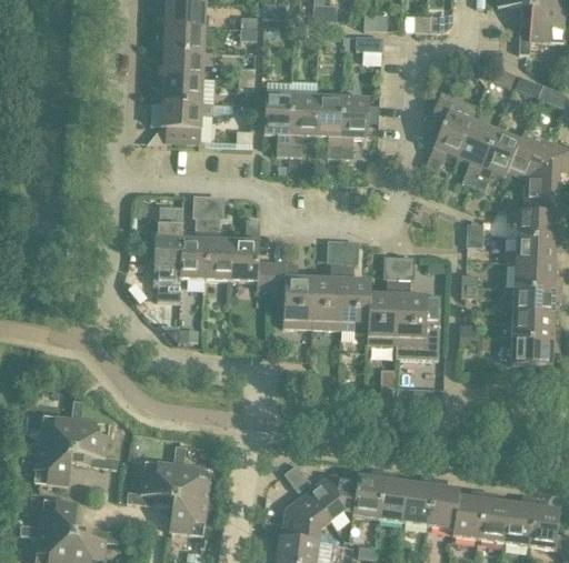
[(169,1),(169,0),(165,0),(163,24),(205,26),(206,0),(202,0),(202,2),(169,1)]
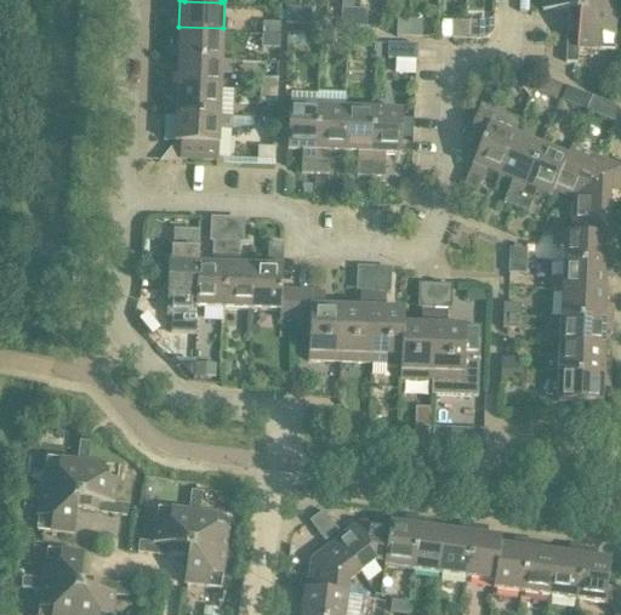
[(568,28),(568,27),(567,58),(579,58),(579,45),(615,46),(616,15),(620,15),(620,4),(616,4),(616,0),(543,0),(543,7),(569,9),(568,28)]
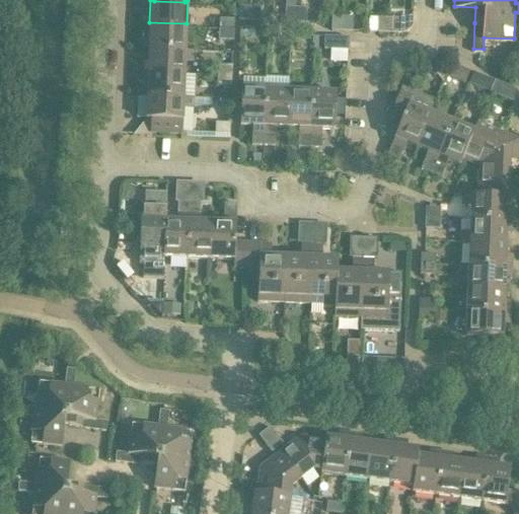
[(250,17),(250,3),(239,2),(238,17),(250,17)]
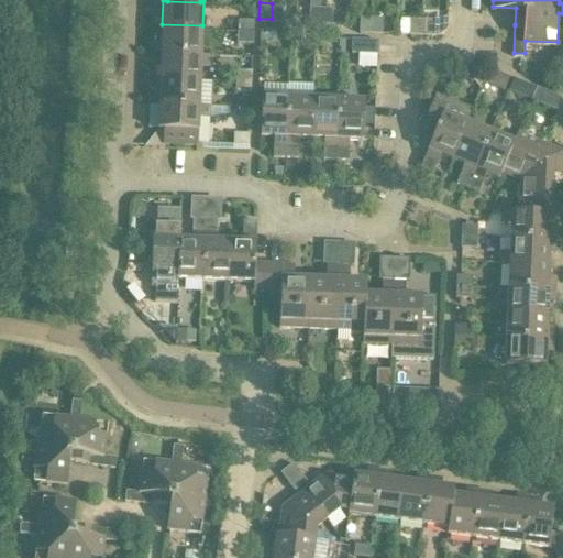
[(283,4),(272,3),(272,19),(282,20),(283,4)]
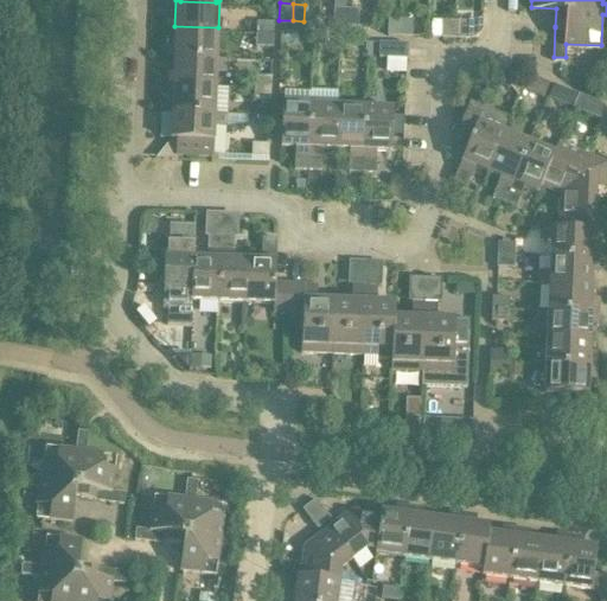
[(346,23),(347,5),(333,5),(332,23),(346,23)]
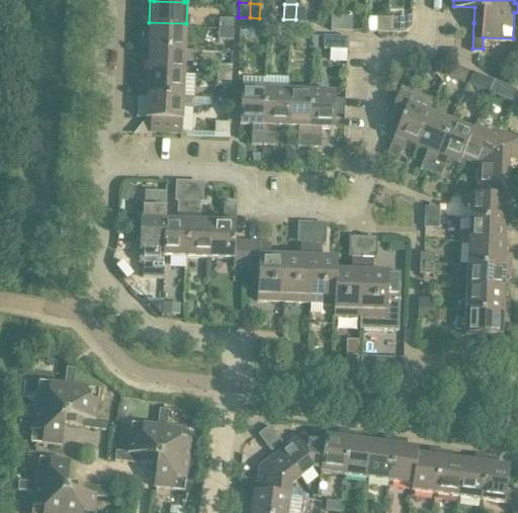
[(296,4),(295,19),(306,20),(306,5),(296,4)]
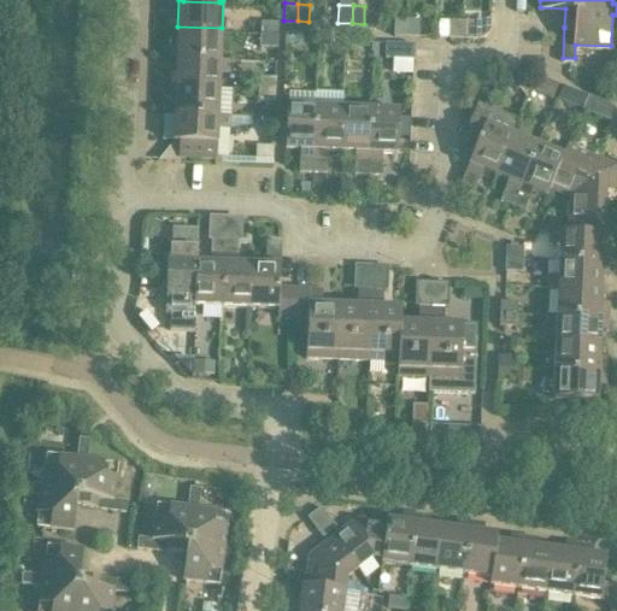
[(407,33),(407,16),(395,15),(394,31),(407,33)]
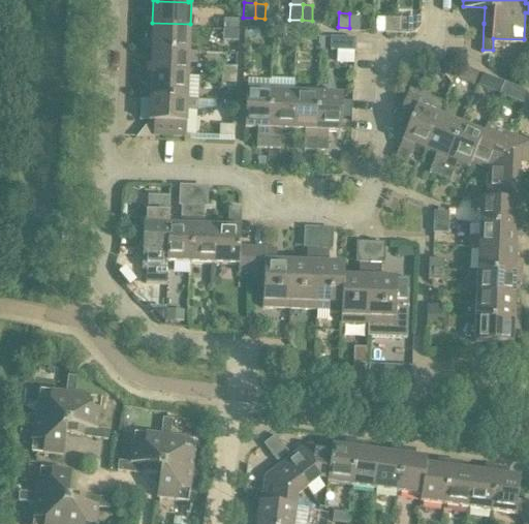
[(349,13),(349,28),(360,28),(361,13),(349,13)]
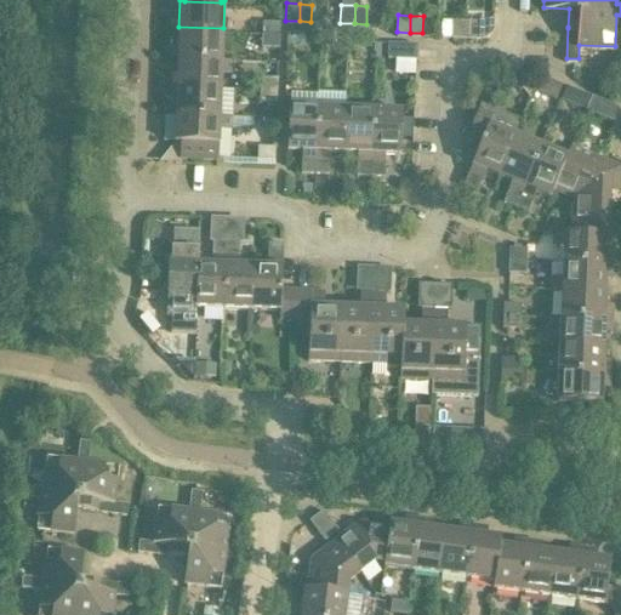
[(465,34),(466,17),(453,17),(453,34),(465,34)]
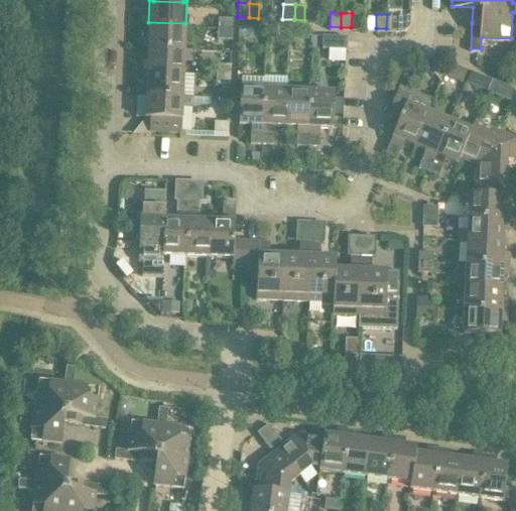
[(387,14),(386,28),(397,29),(397,15),(387,14)]
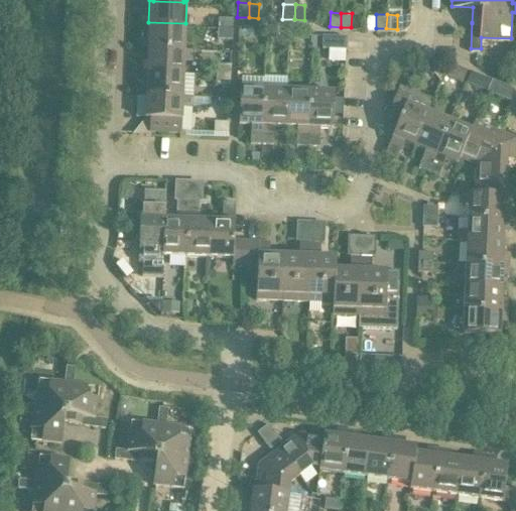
[(218,16),(218,25),(233,25),(233,16),(218,16)]
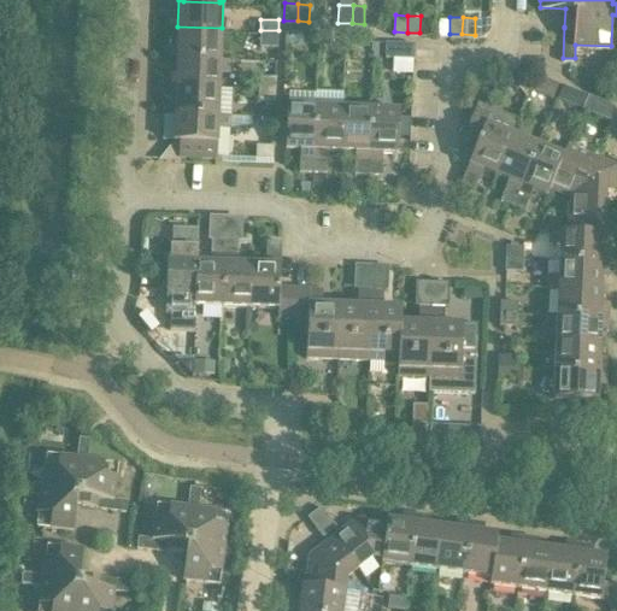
[(177,27),(177,54),(221,57),(222,28),(177,27)]
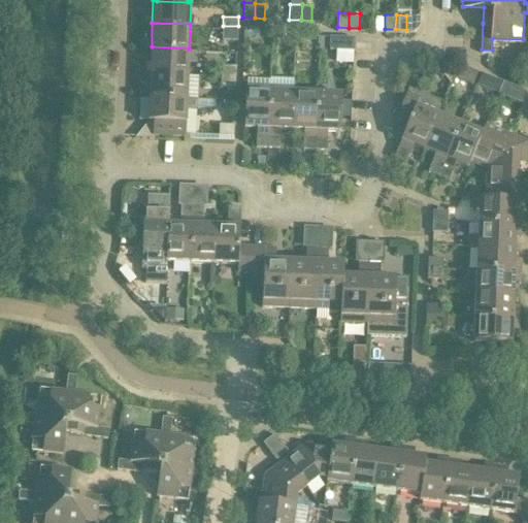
[(238,26),(223,26),(223,37),(238,37),(238,26)]
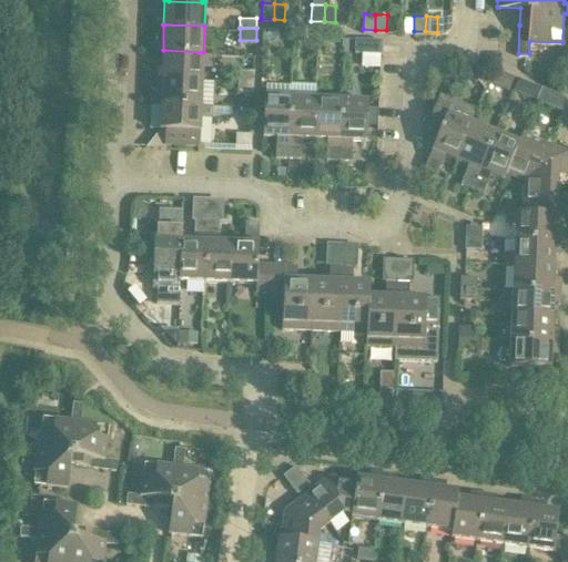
[(382,51),(382,37),(356,36),(355,50),(382,51)]
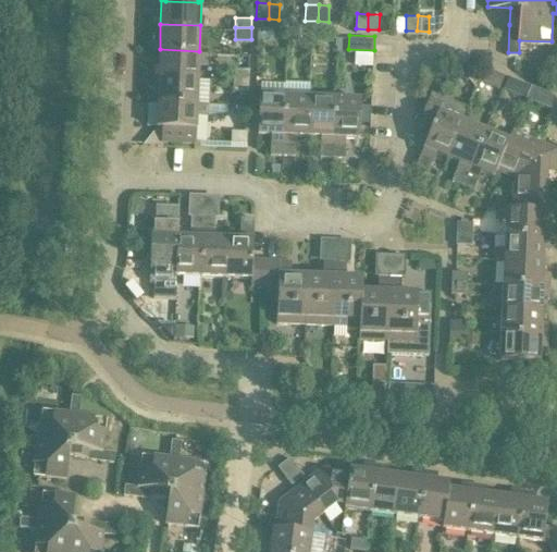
[(199,51),(160,49),(159,74),(198,75),(199,62),(209,63),(209,51),(199,51)]
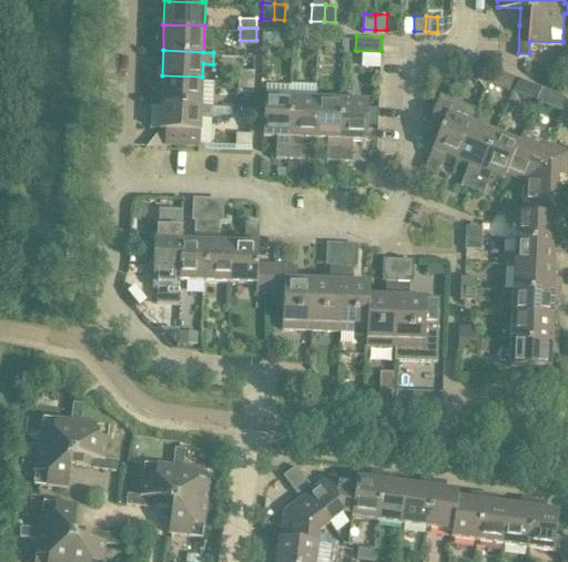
[(515,74),(494,65),(488,80),(509,88),(515,74)]
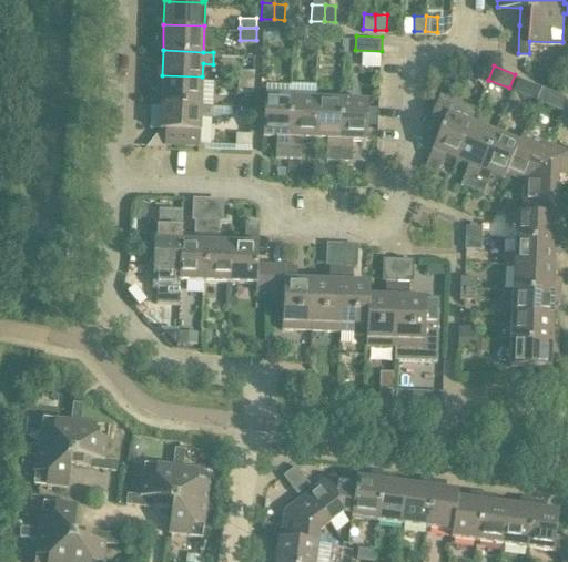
[(237,68),(237,78),(254,79),(254,68),(237,68)]
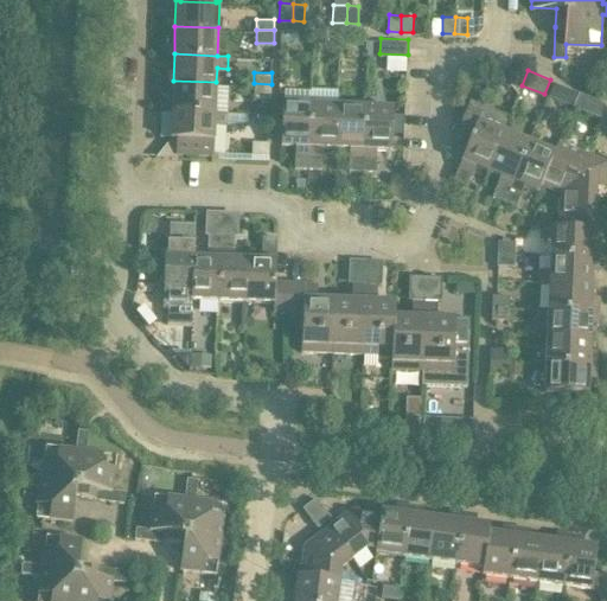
[(550,87),(548,93),(574,103),(580,90),(566,85),(553,80),(550,87)]
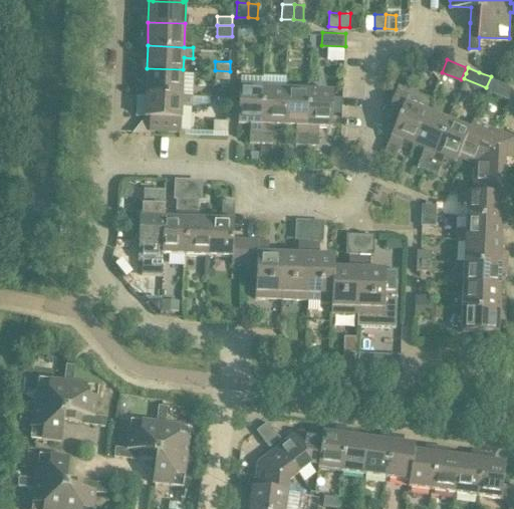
[(183,69),(147,68),(146,91),(182,92),(183,69)]
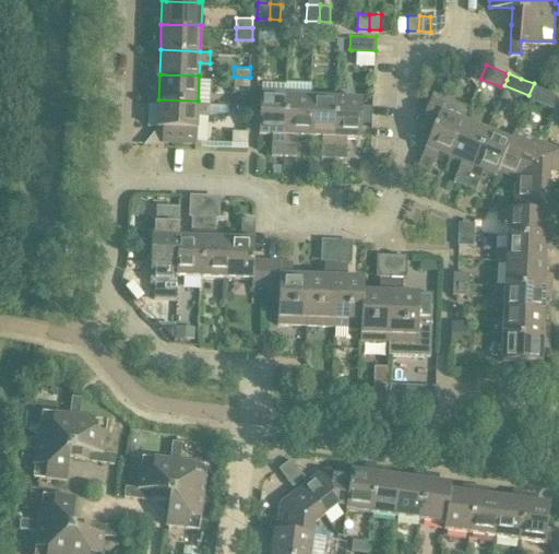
[(250,78),(234,77),(233,90),(249,90),(250,78)]
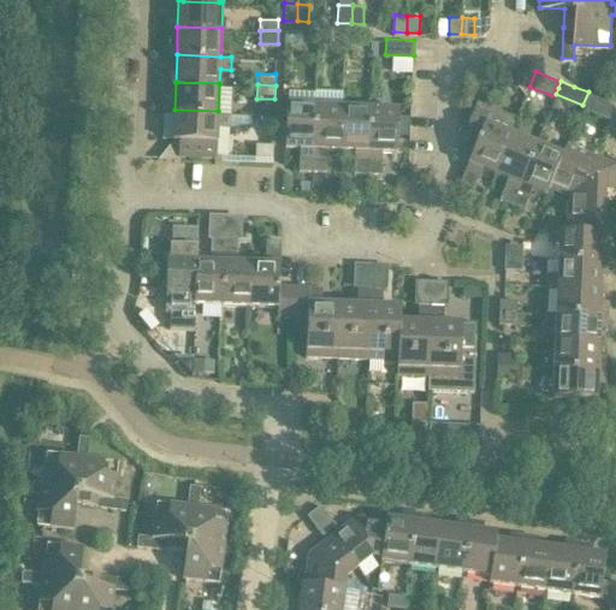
[(343,89),(315,88),(315,102),(313,169),(326,170),(327,147),(341,148),(343,104),(343,89)]
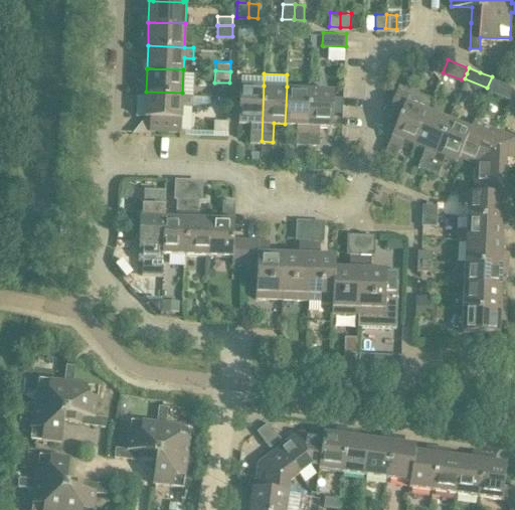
[(492,76),(487,88),(510,97),(511,88),(510,85),(492,76)]
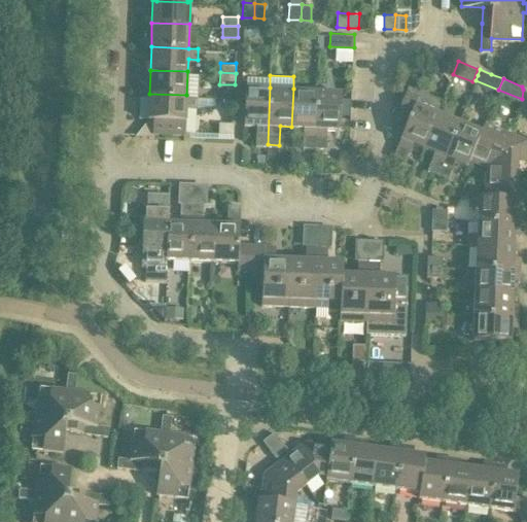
[(409,118),(393,155),(405,160),(413,142),(423,146),(437,112),(443,100),(409,85),(407,91),(405,96),(402,99),(396,114),(409,118)]
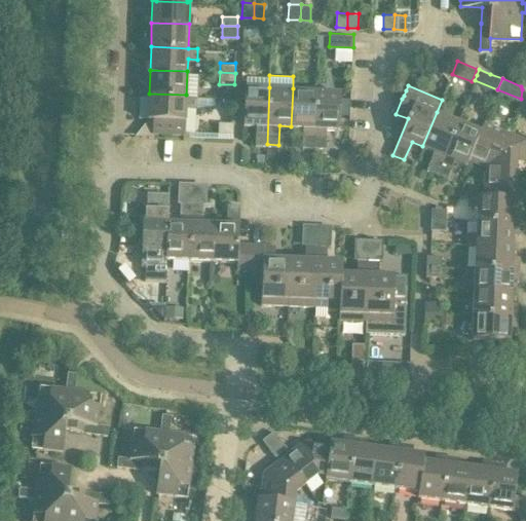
[(245,86),(243,124),(256,124),(256,144),(267,144),(269,87),(245,86)]
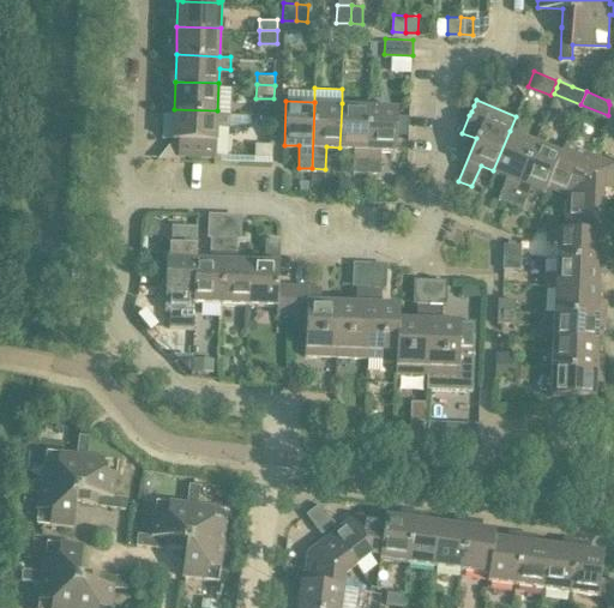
[(369,104),(342,103),(339,148),(354,148),(353,170),(367,170),(369,104)]
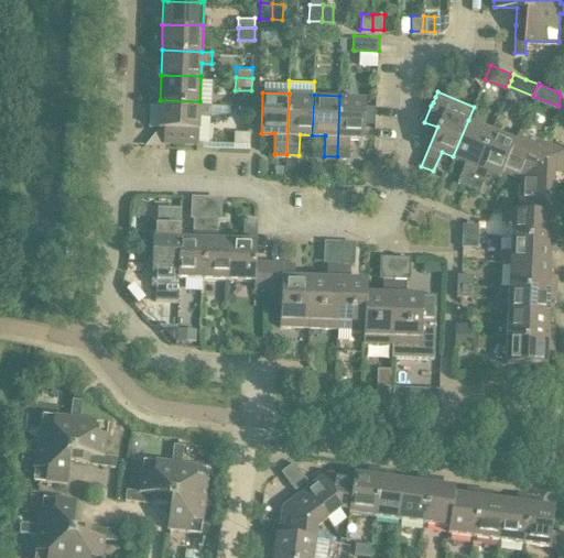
[(339,96),(337,156),(349,157),(350,137),(364,137),(365,119),(365,102),(365,97),(339,96)]
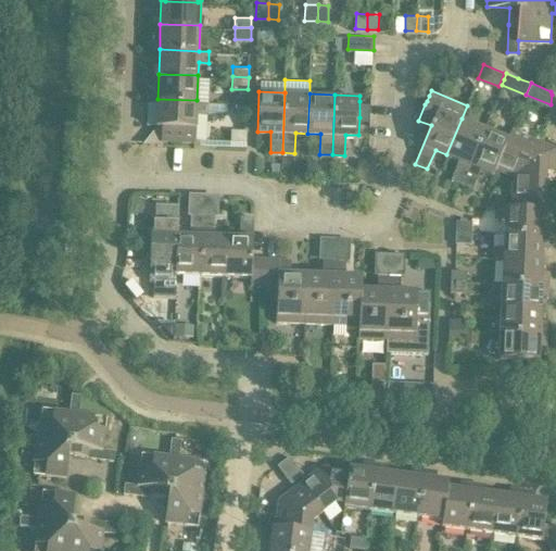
[(197,100),(158,99),(156,125),(162,125),(162,139),(194,140),(196,126),(197,112),(206,112),(206,101),(197,100)]
